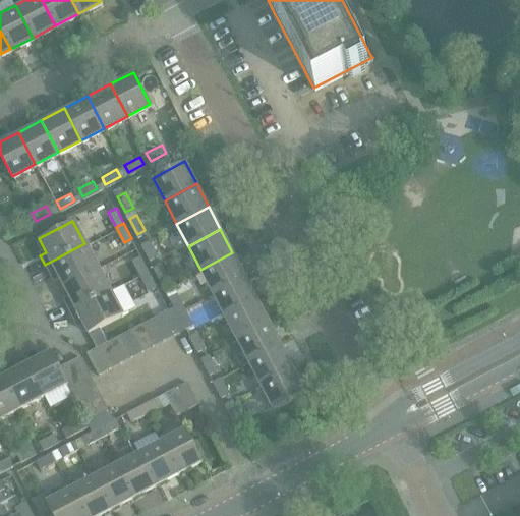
[(141,242),(149,256),(157,252),(149,238),(141,242)]
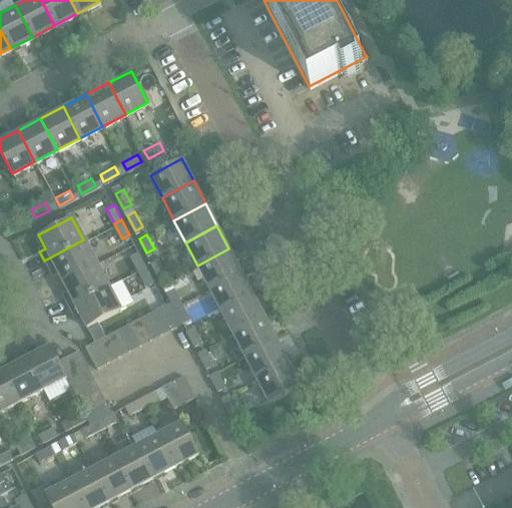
[(83,239),(44,261),(49,271),(55,268),(62,281),(95,263),(83,239)]
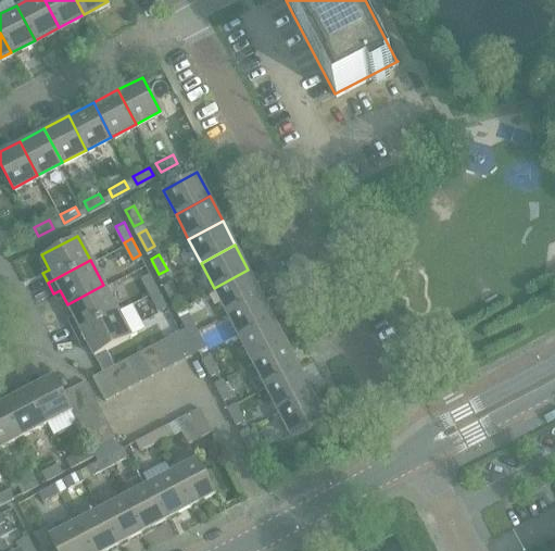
[(248,270),(214,288),(227,312),(261,293),(248,270)]
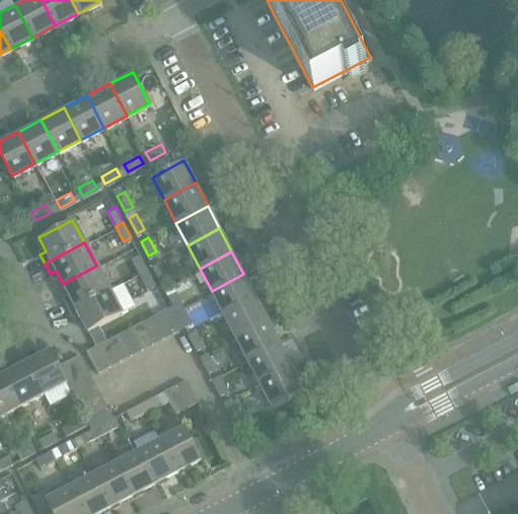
[(139,271),(147,268),(139,252),(132,257),(139,271)]
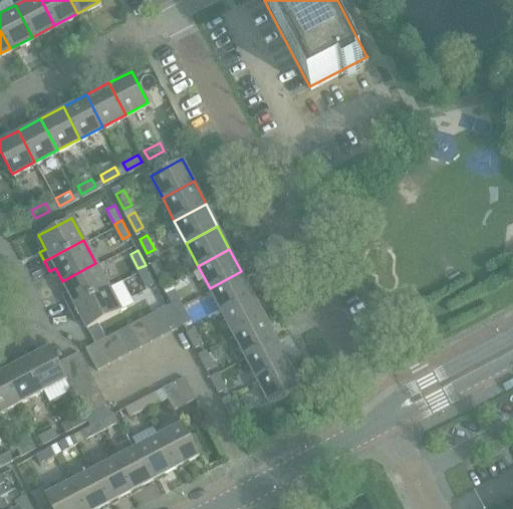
[(151,261),(159,275),(166,271),(159,257),(151,261)]
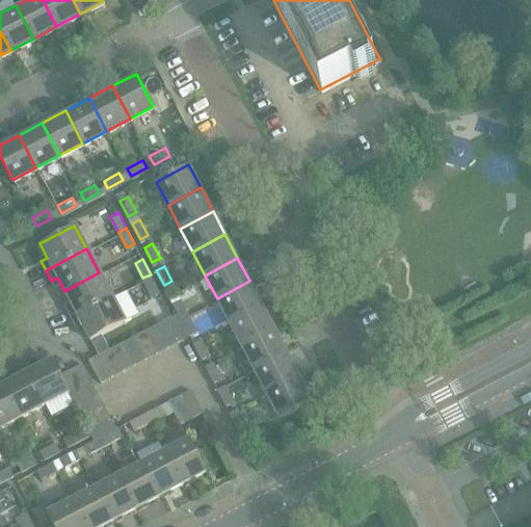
[(99,272),(64,291),(71,304),(64,308),(71,318),(111,296),(99,272)]
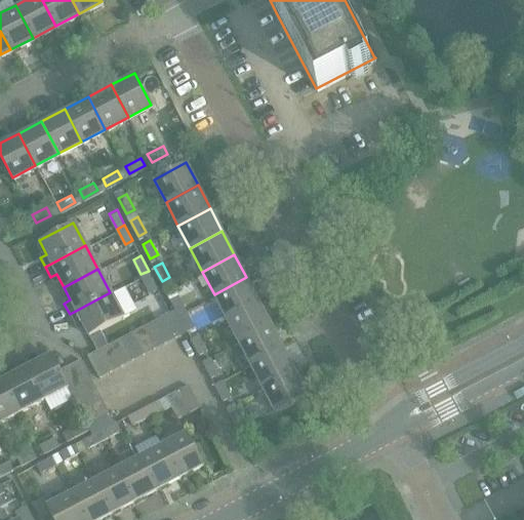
[(149,271),(140,274),(149,289),(156,286),(149,271)]
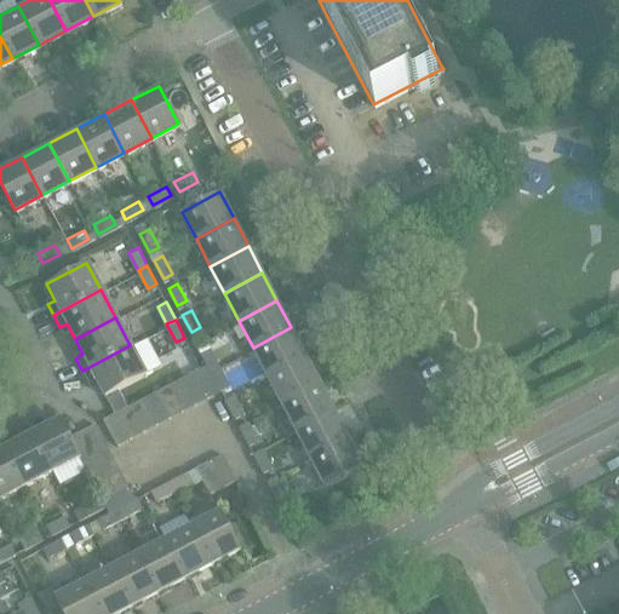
[(291,327),(253,348),(267,376),(305,355),(291,327)]
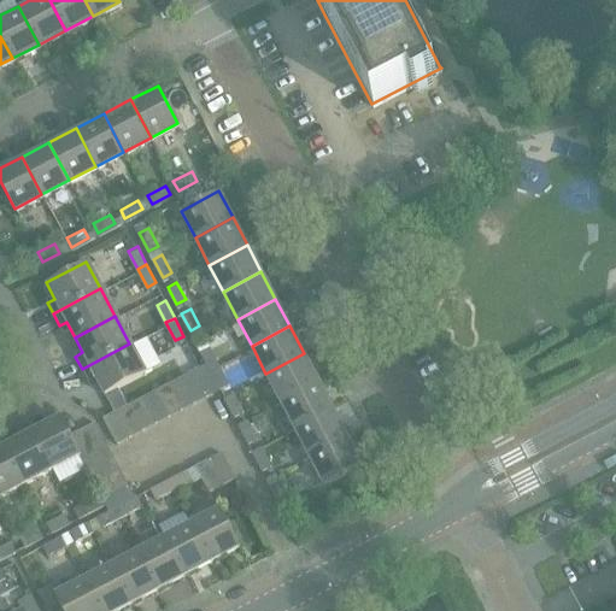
[(129,344),(82,369),(87,380),(94,375),(103,392),(144,371),(129,344)]
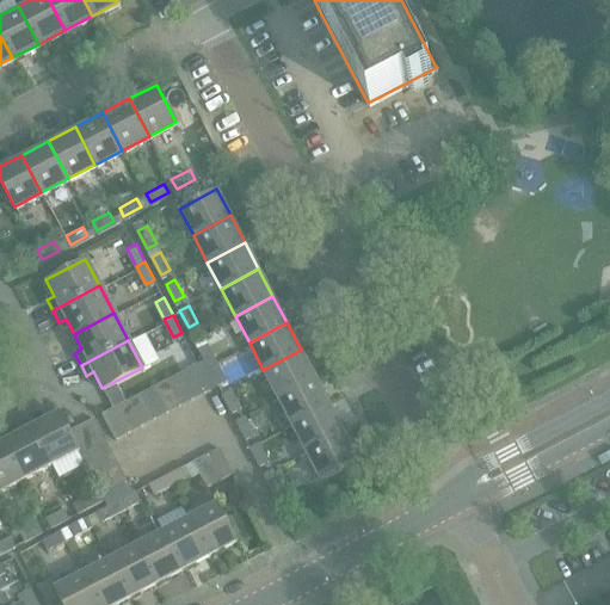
[(198,347),(203,358),(207,365),(216,360),(207,343),(198,347)]
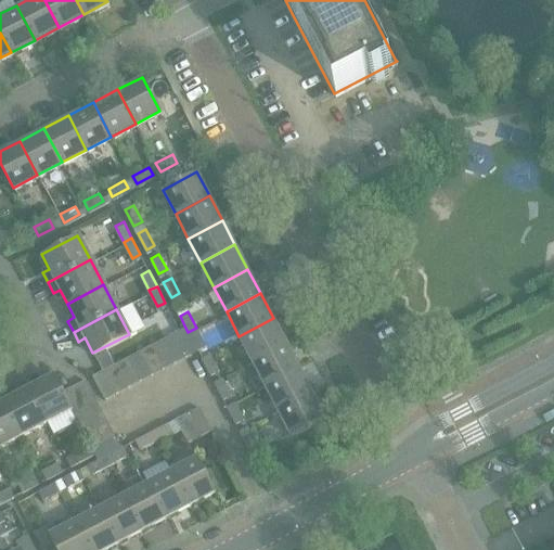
[(273,318),(239,336),(252,360),(285,342),(273,318)]
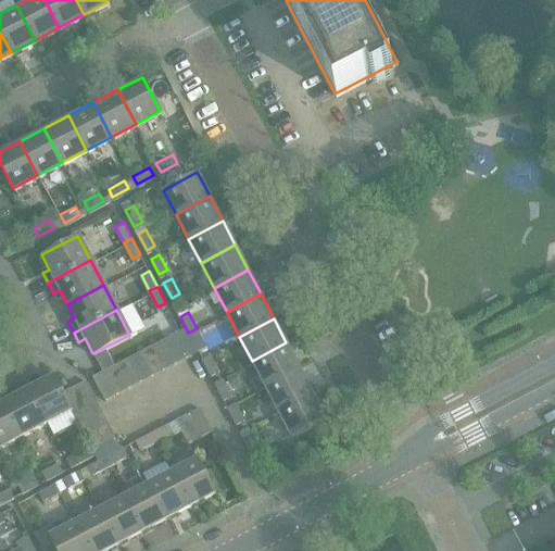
[(185,326),(179,329),(173,332),(185,354),(197,349),(188,333),(185,326)]
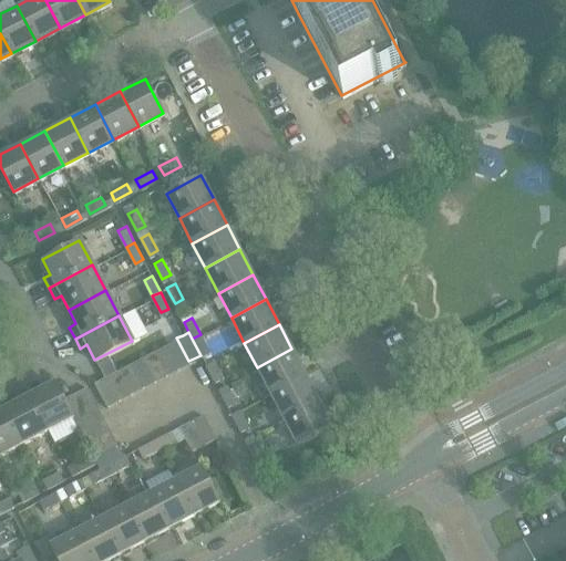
[(201,355),(209,351),(201,334),(192,339),(201,355)]
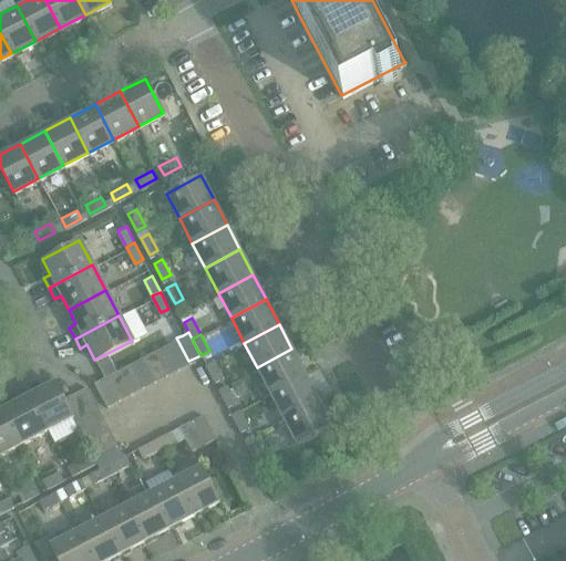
[(188,361),(176,338),(165,344),(177,367),(188,361)]
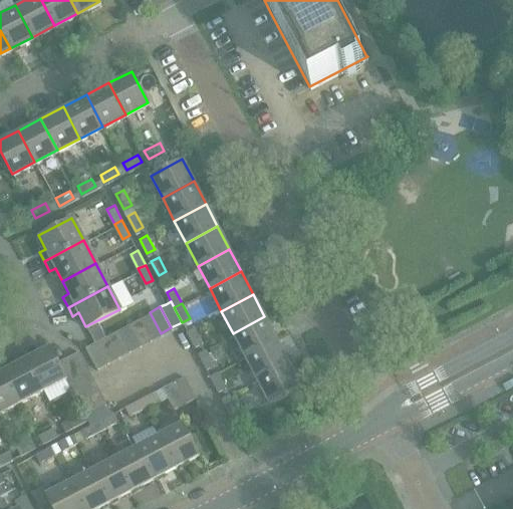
[(161,333),(150,312),(139,318),(150,339),(161,333)]
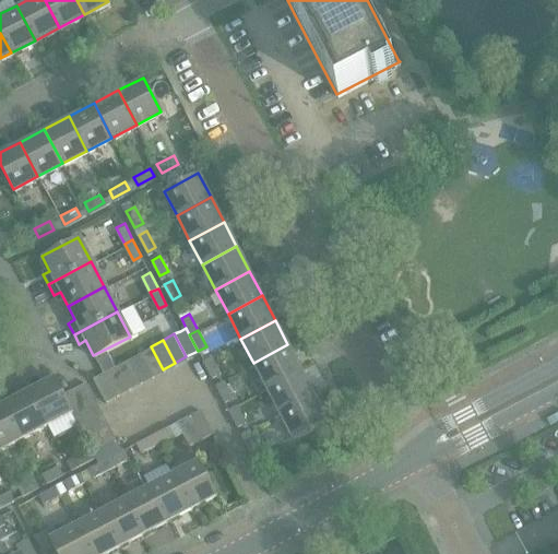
[(287,344),(253,363),(266,388),(300,369),(287,344)]
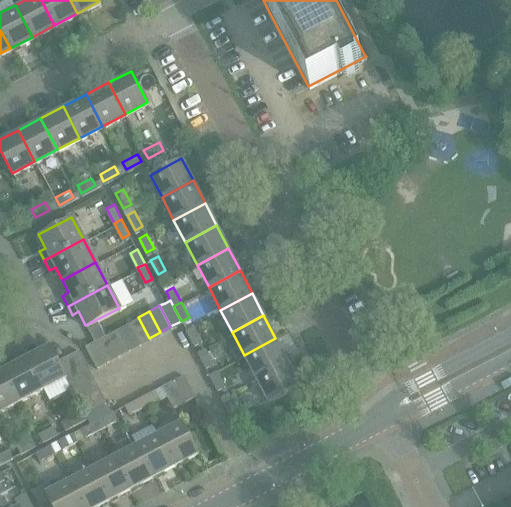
[(149,338),(138,317),(127,322),(138,343),(149,338)]
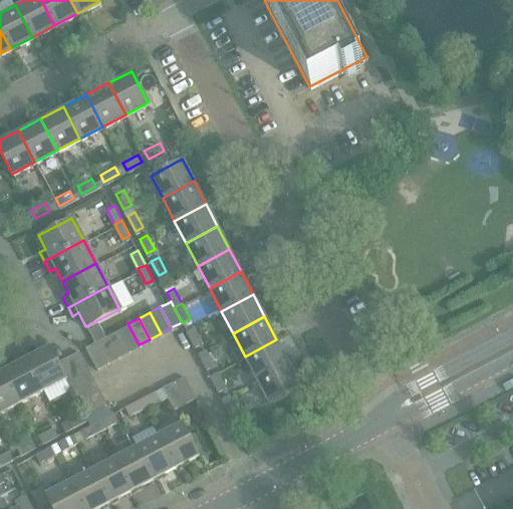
[(139,344),(127,323),(117,329),(127,350),(139,344)]
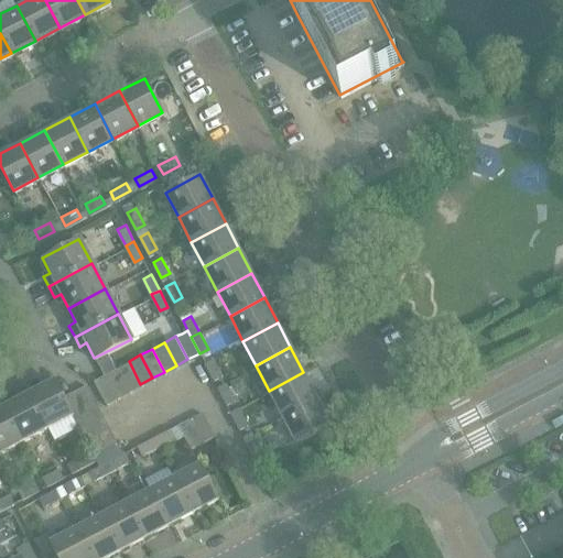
[(203,362),(212,379),(220,374),(212,357),(203,362)]
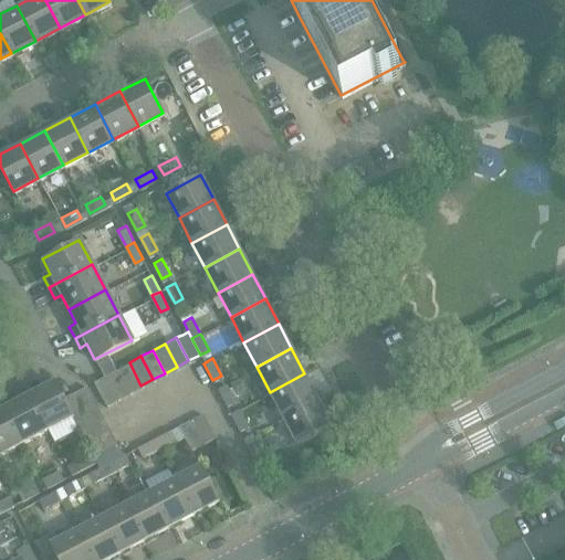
[(140,386),(129,362),(117,368),(129,391),(140,386)]
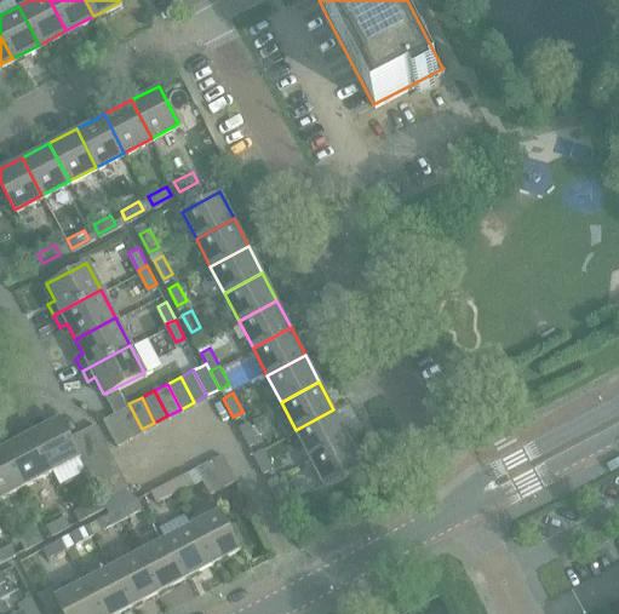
[(142,429),(129,403),(115,411),(129,436),(142,429)]
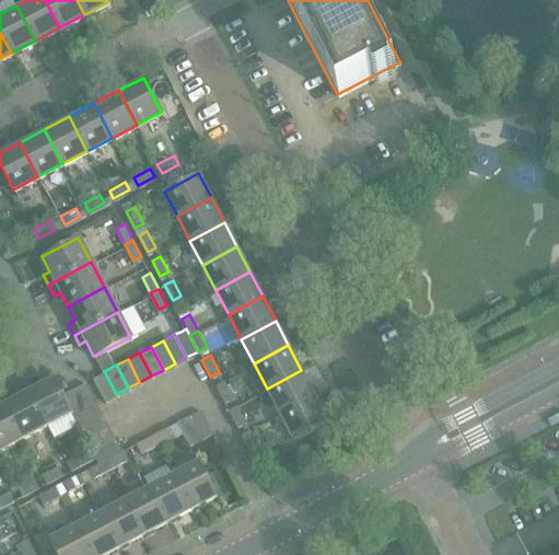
[(267,389),(280,413),(314,395),(301,370),(267,389)]
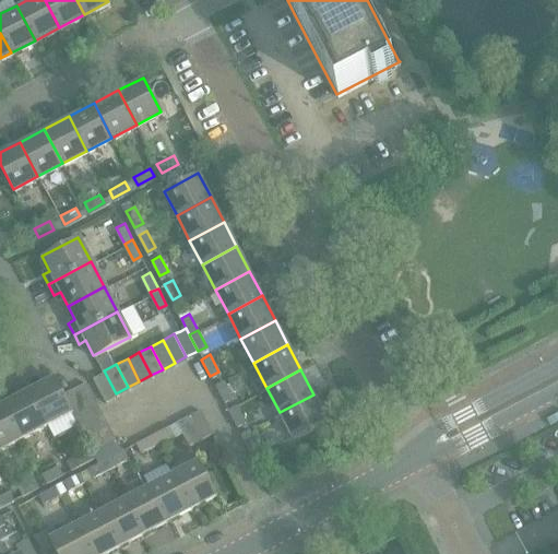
[(92,377),(104,400),(116,393),(104,370),(92,377)]
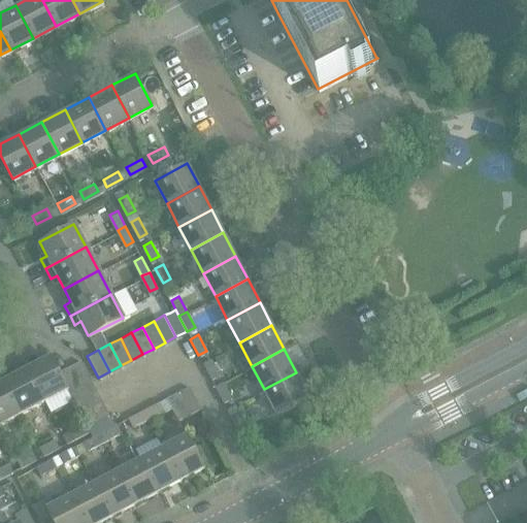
[(58,370),(51,355),(27,366),(44,398),(67,386),(58,370)]
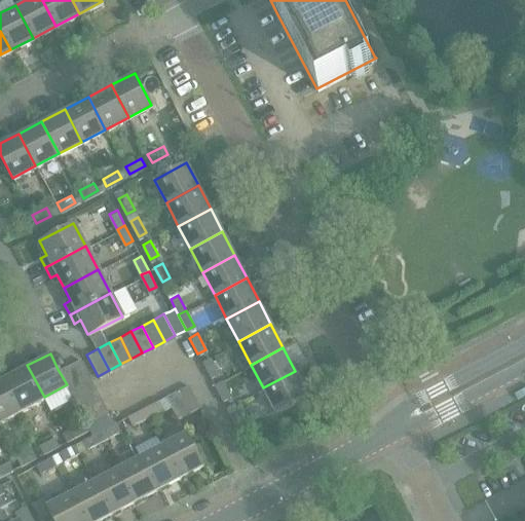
[(201,361),(210,376),(217,372),(210,357),(201,361)]
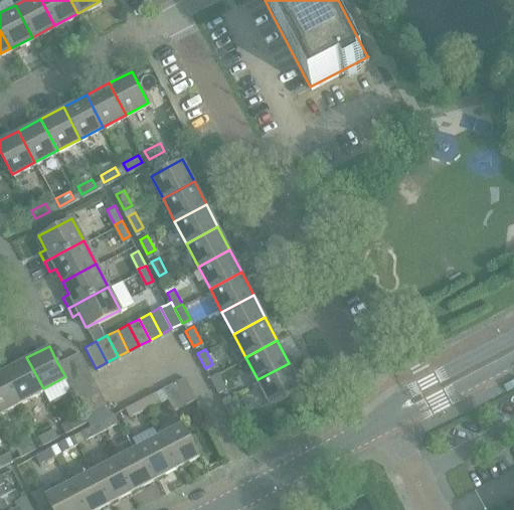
[(77,350),(56,361),(65,376),(68,382),(89,371),(77,350)]
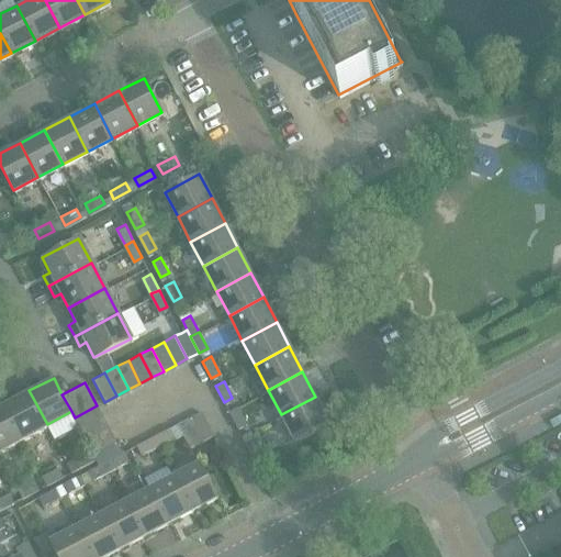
[(4,403),(22,437),(47,424),(29,390),(4,403)]
